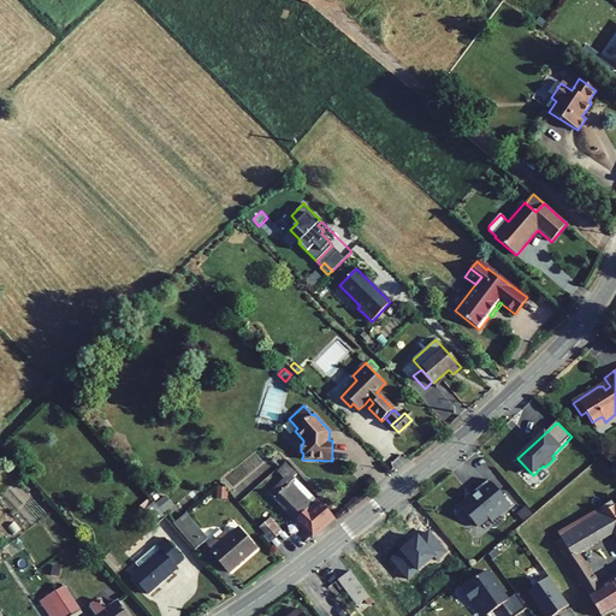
[(296,520),(312,504),(311,503),(315,498),(294,478),(296,474),(285,463),(277,472),(284,479),(270,493),(296,520)]
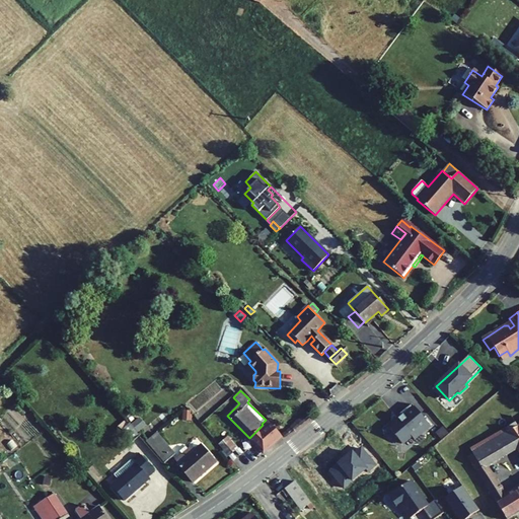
[(430,425),(412,402),(400,412),(402,414),(387,426),(401,442),(411,435),(414,438),(430,425)]
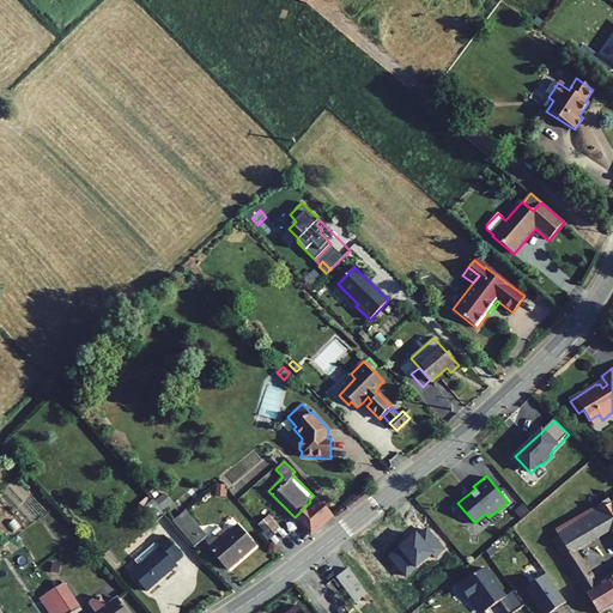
[(575,526),(611,504),(602,490),(570,509),(566,504),(548,515),(557,530),(572,521),(575,526)]
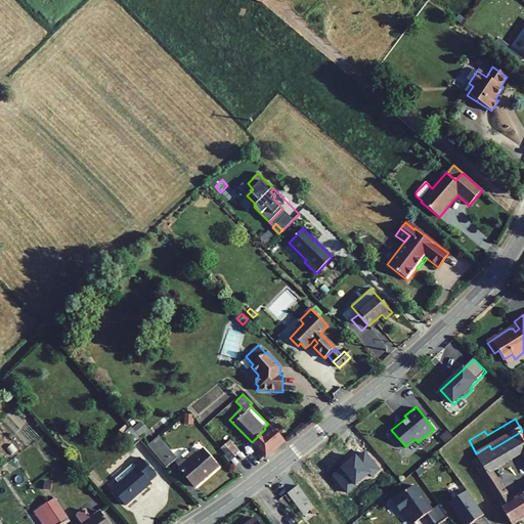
[(140,434),(145,429),(139,422),(134,427),(140,434)]
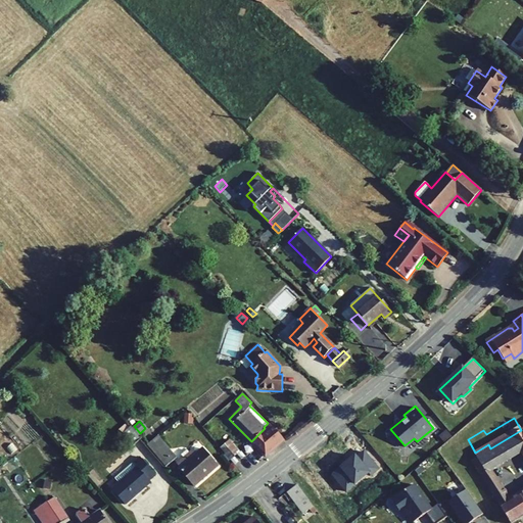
[(119,430),(123,433),(130,427),(126,424),(119,430)]
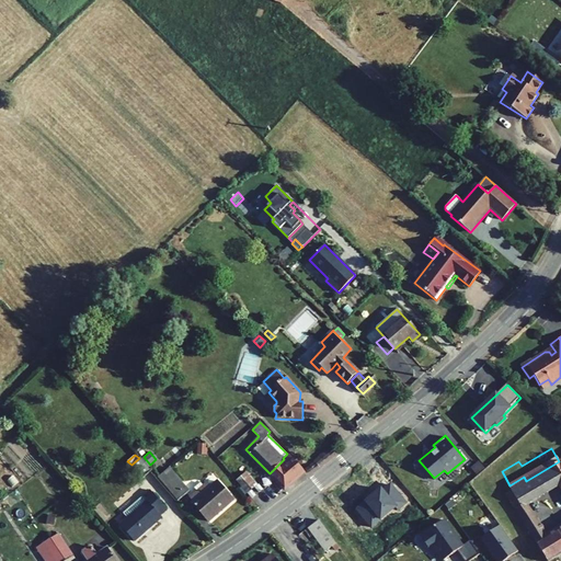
[(284,459),(270,473),(284,489),(305,471),(289,455),(284,459)]
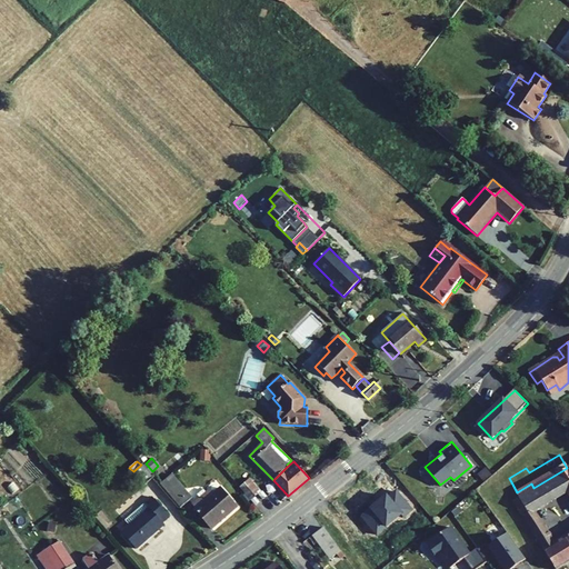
[(145,485),(153,477),(142,463),(141,465),(133,471),(145,485)]
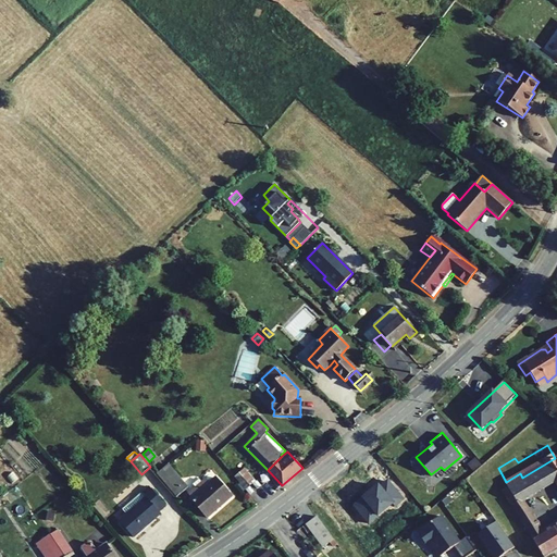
[(508,486),(500,491),(543,556),(546,556),(555,552),(544,532),(522,500),(554,481),(556,485),(556,456),(555,458),(522,478),(520,473),(506,482),(508,486)]
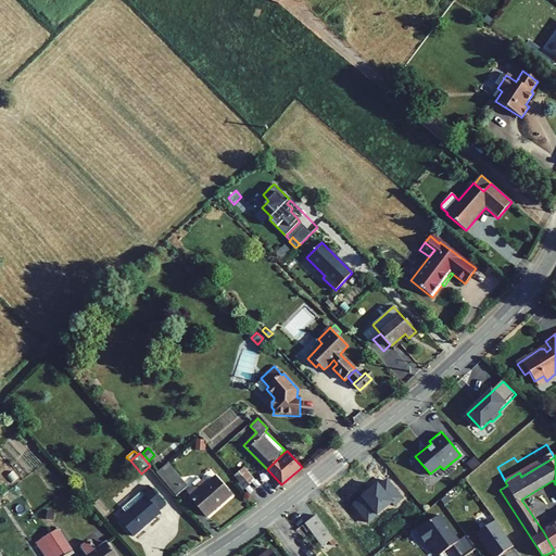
[(156,472),(176,496),(187,487),(167,464),(156,472)]
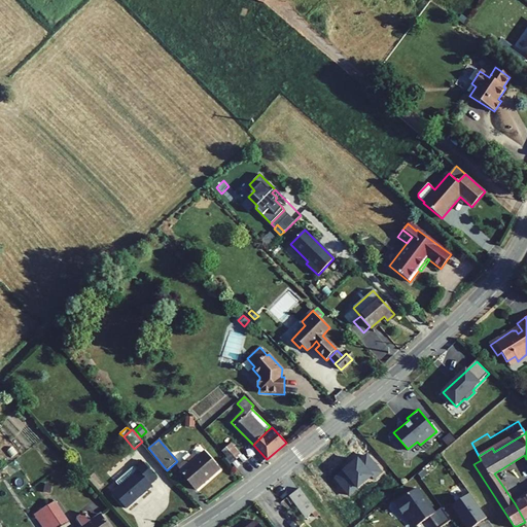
[(241,457),(242,456),(231,444),(221,451),(233,464),(241,457)]
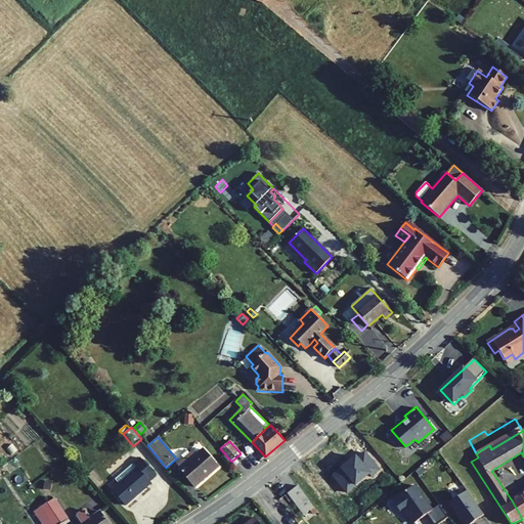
[(179,470),(194,487),(218,467),(203,449),(193,457),(187,451),(181,456),(184,459),(178,464),(181,468),(179,470)]
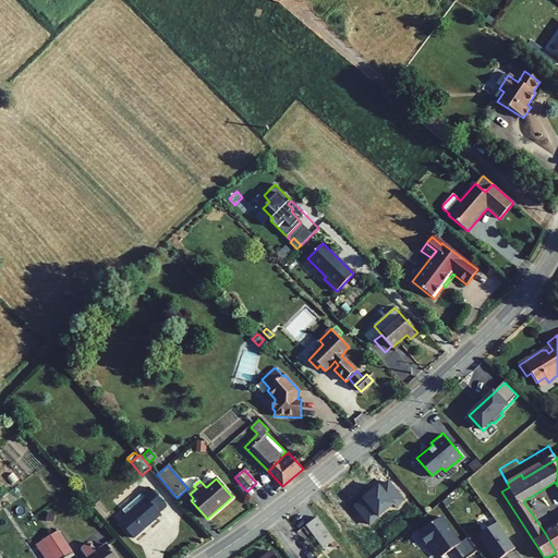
[(246,492),(257,506),(269,496),(262,487),(264,486),(258,481),(256,483),(255,484),(246,492)]
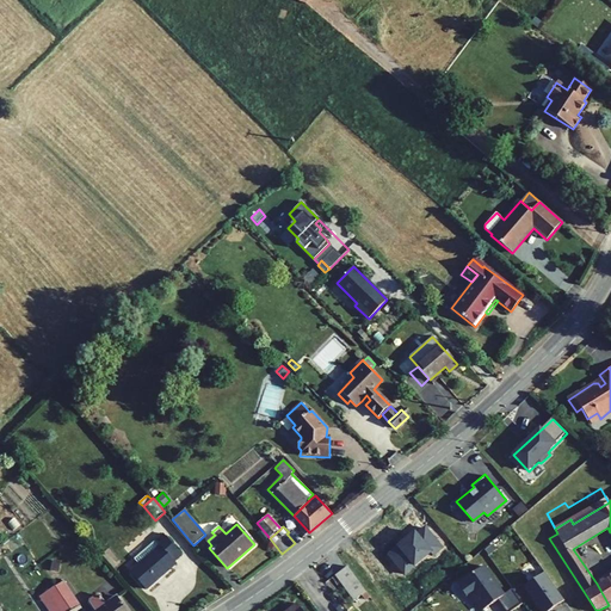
[(417,535),(414,532),(387,554),(403,574),(431,553),(434,557),(444,549),(426,528),(417,535)]
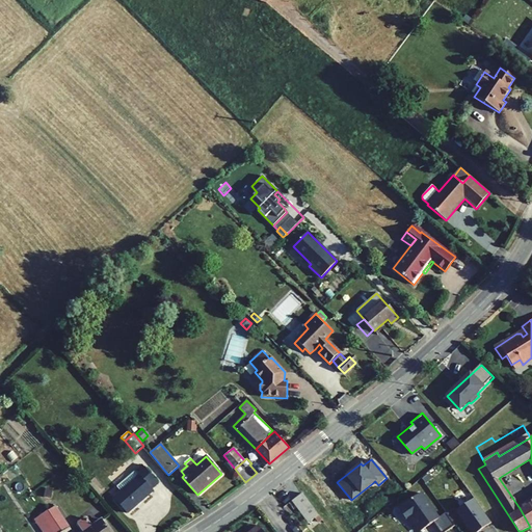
[(127,513),(154,490),(152,488),(159,483),(142,464),(116,487),(121,491),(113,498),(127,513)]
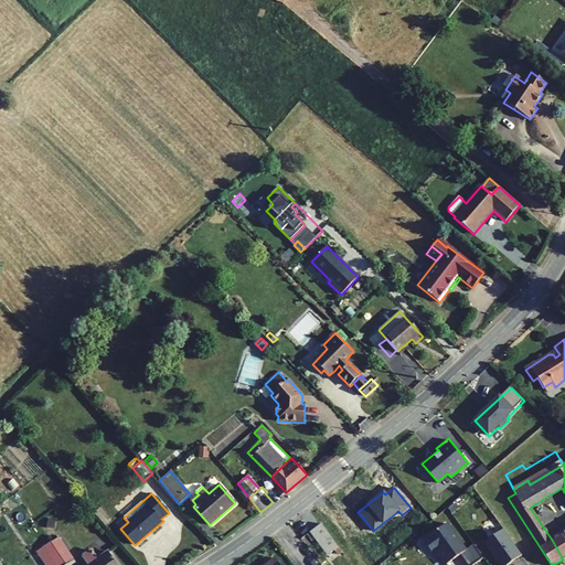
[(321,523),(310,531),(328,554),(338,547),(321,523)]
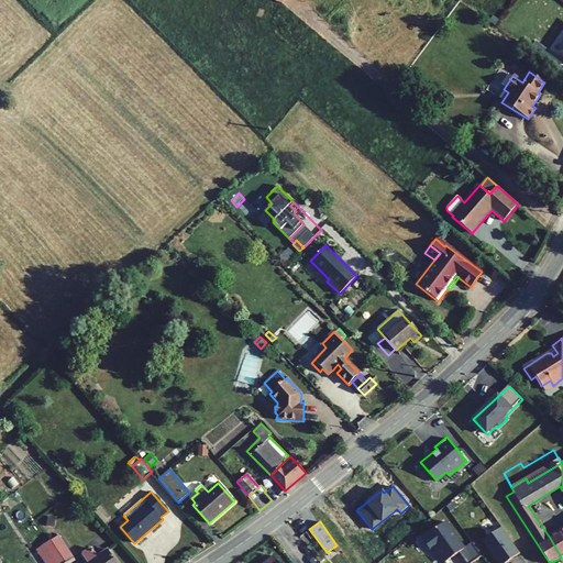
[(464,548),(445,522),(422,540),(430,551),(434,548),(446,562),(460,553),(466,562),(471,562),(482,555),(472,542),(464,548)]
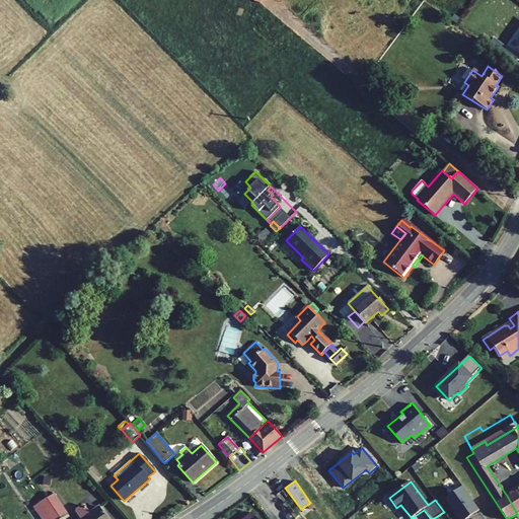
[(479,510),(462,487),(446,498),(460,518),(465,518),(468,517),(468,516),(473,512),(475,513),(479,510)]
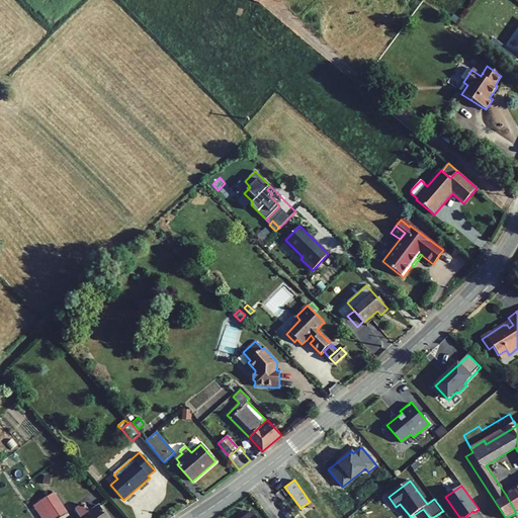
[(517,512),(517,495),(515,490),(506,495),(516,513),(517,512)]
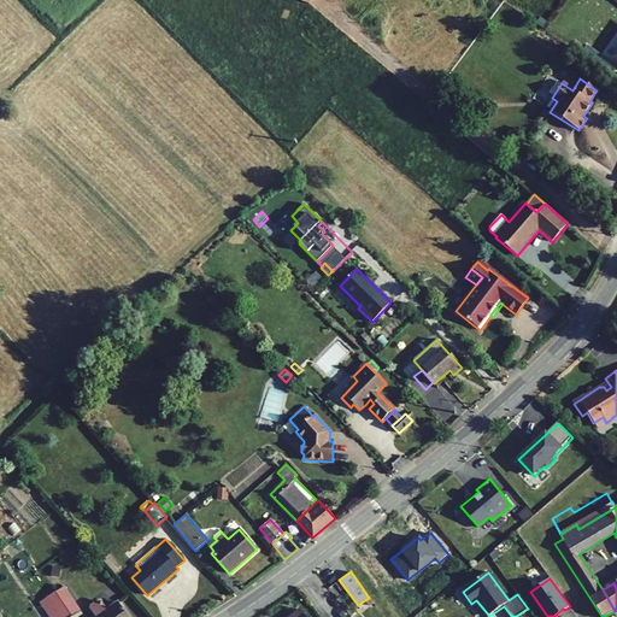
[(72,616),(81,611),(64,587),(56,592),(72,616)]
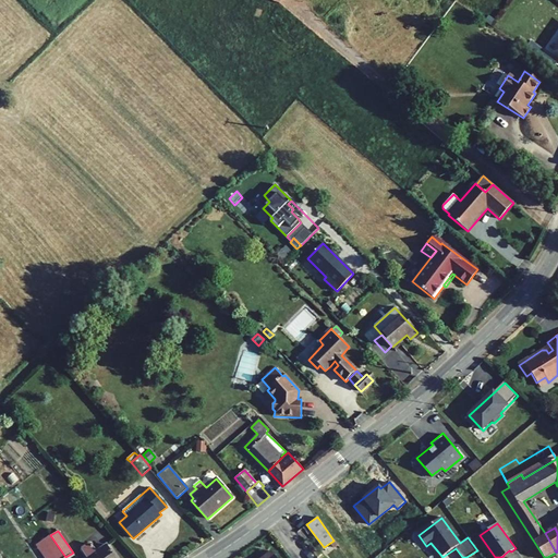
[(65,557),(50,535),(43,541),(52,554),(46,557),(65,557)]
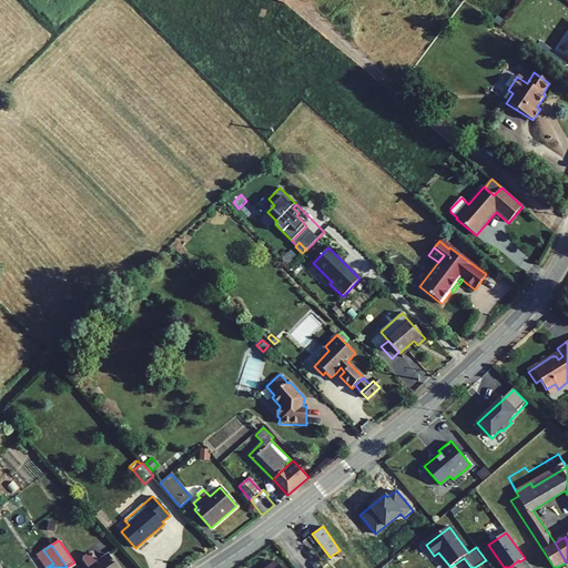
[(47,567),(53,564),(43,550),(37,555),(46,567),(47,567)]
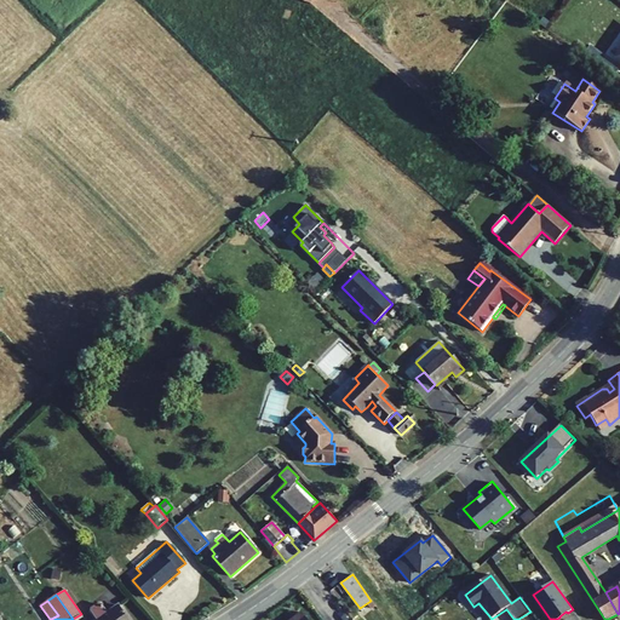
[(91,608),(90,612),(96,619),(128,619),(119,604),(107,613),(101,604),(98,603),(91,608)]
